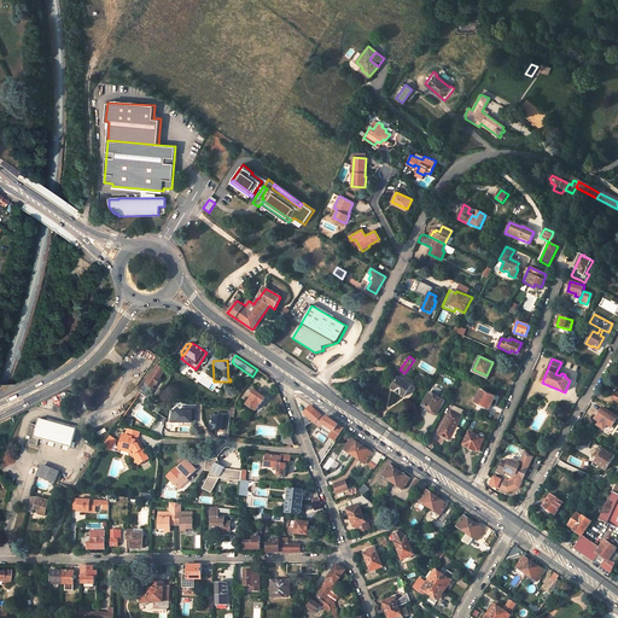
[(155,389),(152,388),(156,384),(156,385),(159,379),(164,371),(158,366),(146,383),(140,392),(149,398),(155,389)]
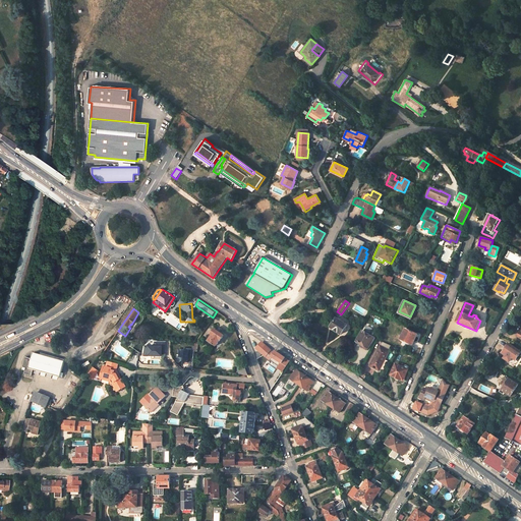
[(341,334),(347,326),(336,319),(331,328),(341,334)]
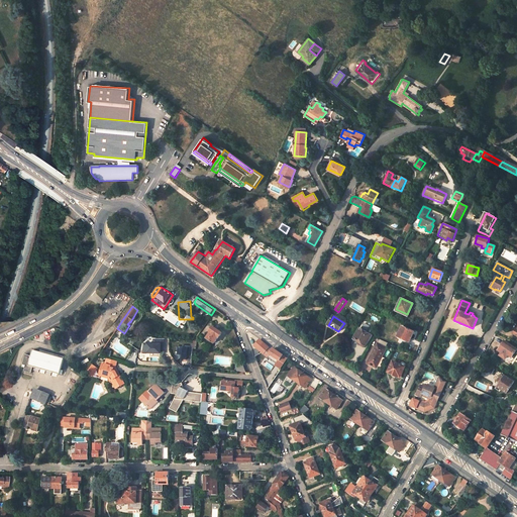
[(364,347),(371,335),(366,332),(370,326),(365,324),(360,329),(359,329),(353,339),(358,341),(360,342),(359,345),(364,347)]
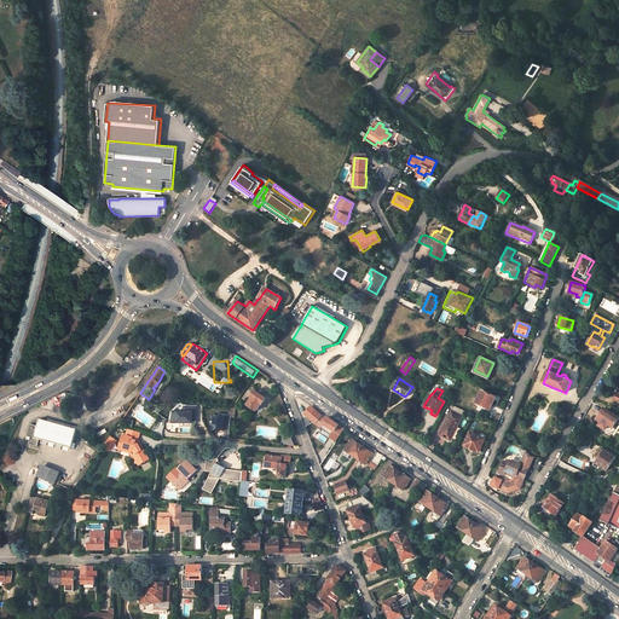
[(248,406),(256,411),(261,405),(262,405),(266,399),(255,392),(250,398),(253,399),(248,406)]
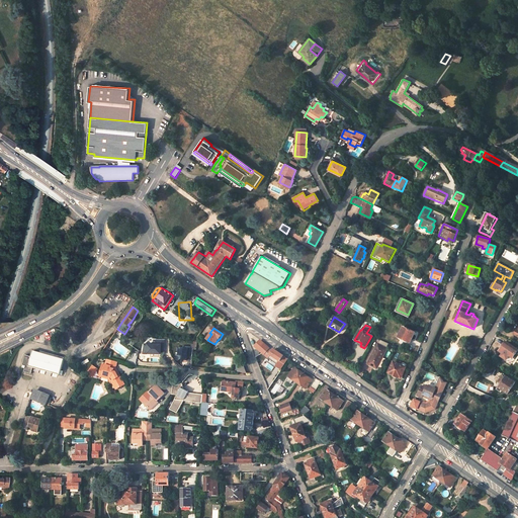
[(410,343),(415,333),(403,328),(399,338),(410,343)]
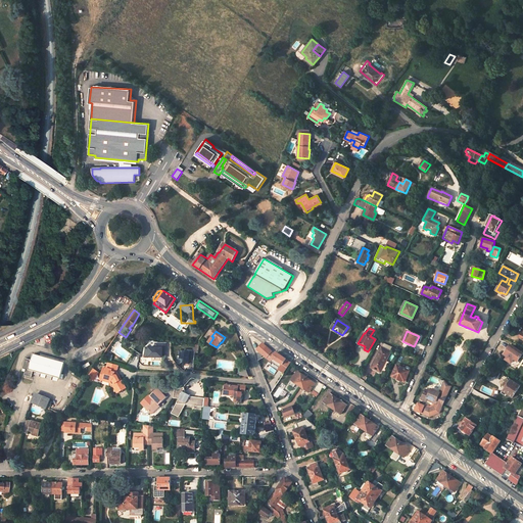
[(154,347),(145,347),(145,359),(152,359),(152,365),(160,365),(160,359),(167,359),(167,343),(154,343),(154,347)]
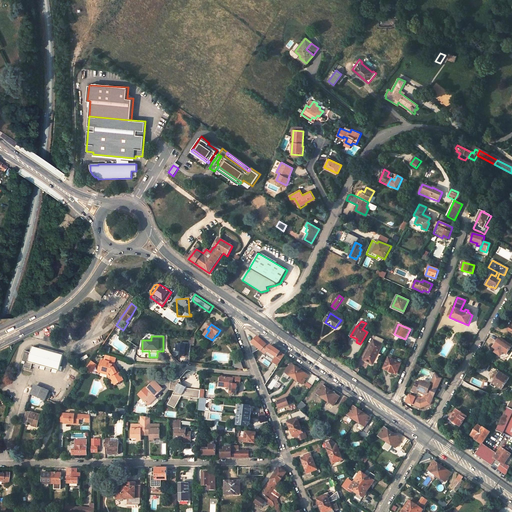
[(507,354),(511,346),(511,345),(500,337),(497,341),(496,340),(494,343),(496,344),(493,347),(497,350),(495,352),(500,356),(503,351),(507,354)]
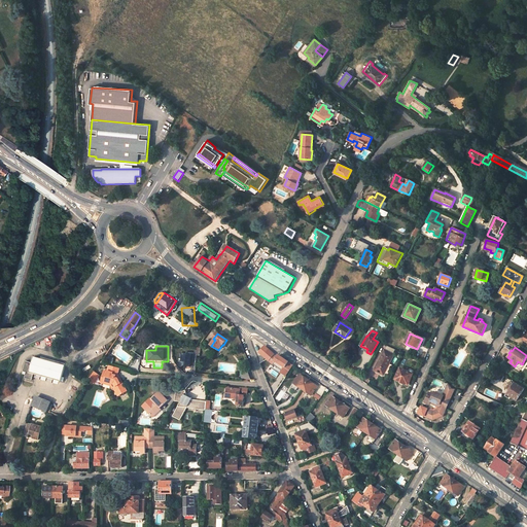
[(195,350),(195,354),(181,354),(181,362),(184,362),(184,367),(195,369),(197,350),(195,350)]
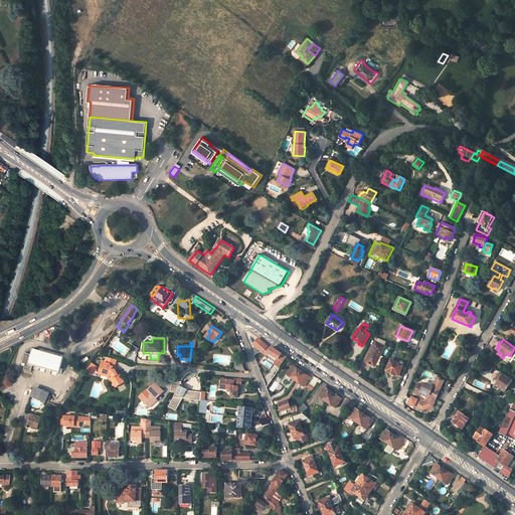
[(275,364),(280,367),(286,357),(273,347),(271,349),(263,342),(258,348),(267,356),(276,362),(275,364)]
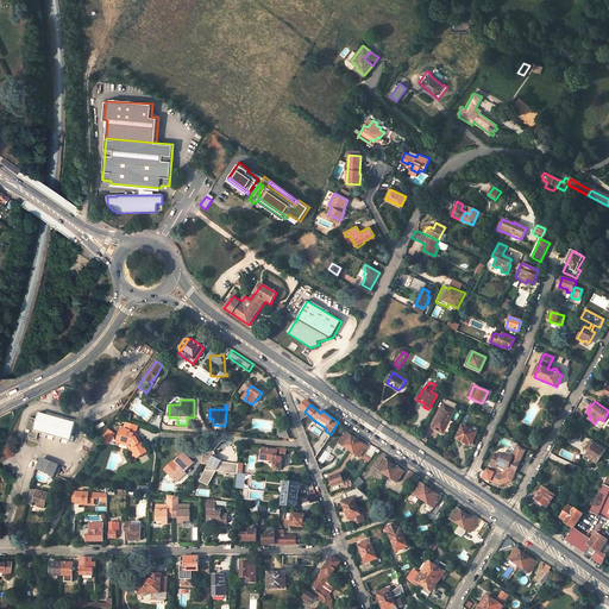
[(443,432),(454,409),(445,405),(433,427),(443,432)]
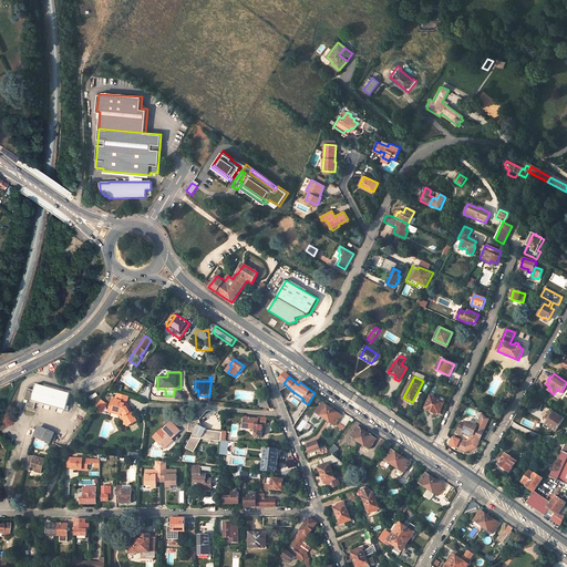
[(27,404),(26,411),(33,413),(34,406),(65,413),(65,412),(68,413),(69,408),(66,408),(69,395),(34,388),(33,394),(31,394),(31,393),(27,392),(23,403),(27,404)]
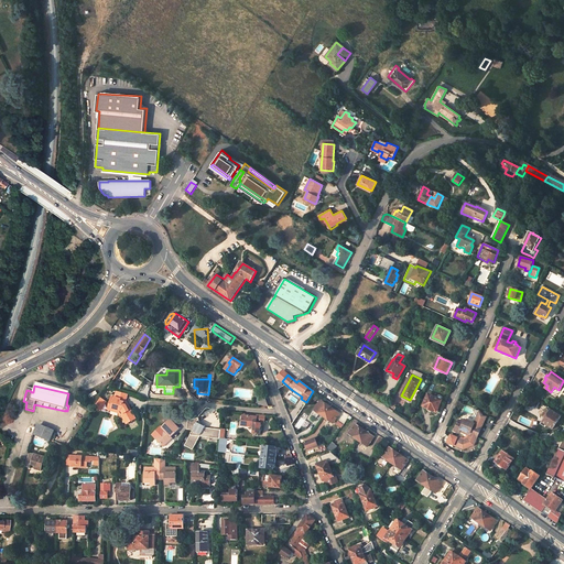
[(122,399),(128,401),(129,394),(118,391),(117,398),(122,399)]
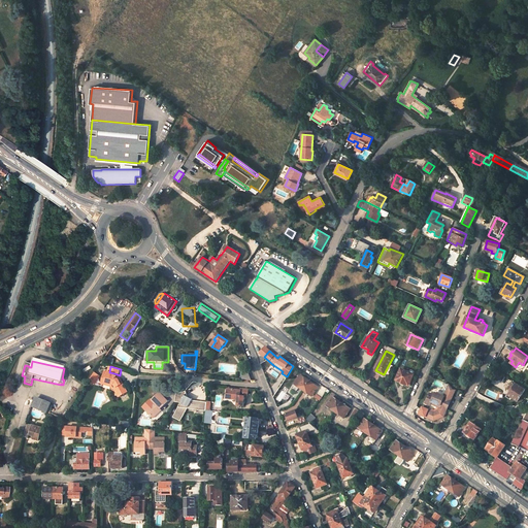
[(408,385),(413,374),(400,369),(396,380),(408,385)]
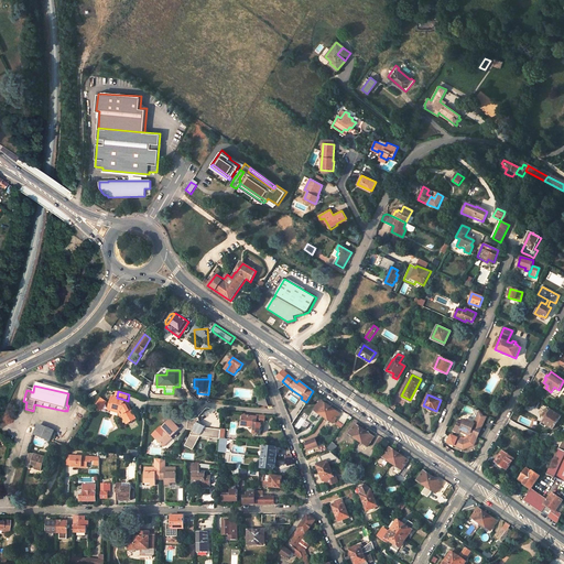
[(259,397),(258,405),(269,407),(266,398),(259,397)]
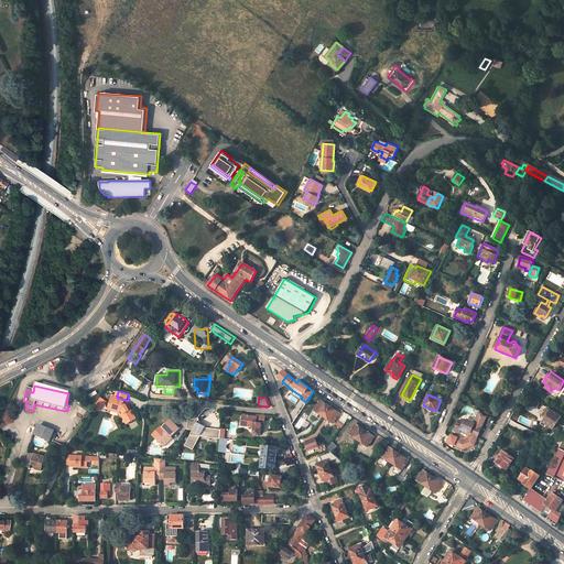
[(122,399),(117,398),(116,400),(112,399),(110,408),(114,409),(112,412),(120,414),(123,412),(126,415),(123,416),(126,420),(129,424),(137,420),(132,411),(130,411),(128,407),(125,405),(126,402),(122,401),(122,399)]
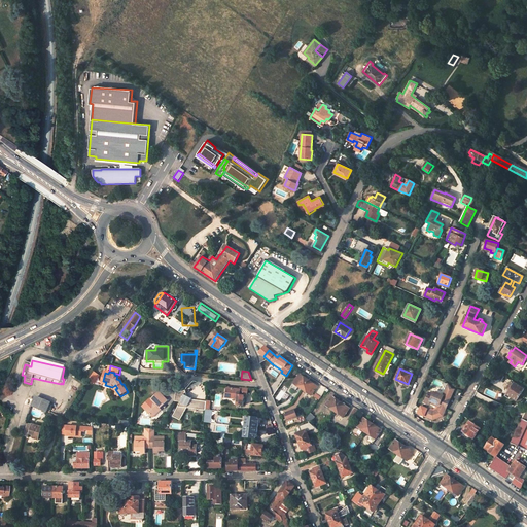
[(309,381),(300,375),(293,384),(303,390),(309,381)]
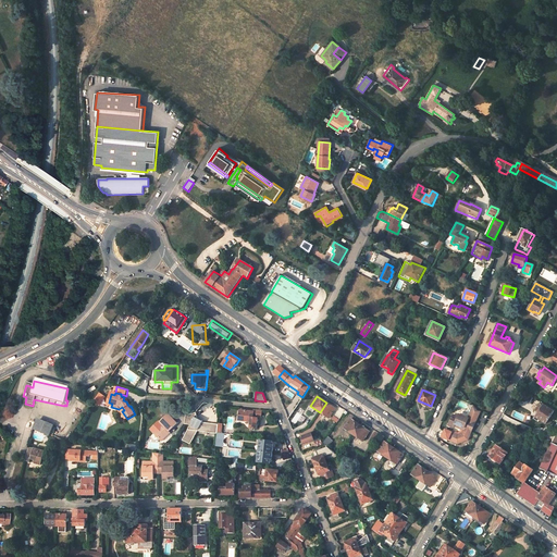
[(329,418),(335,408),(326,403),(320,412),(329,418)]
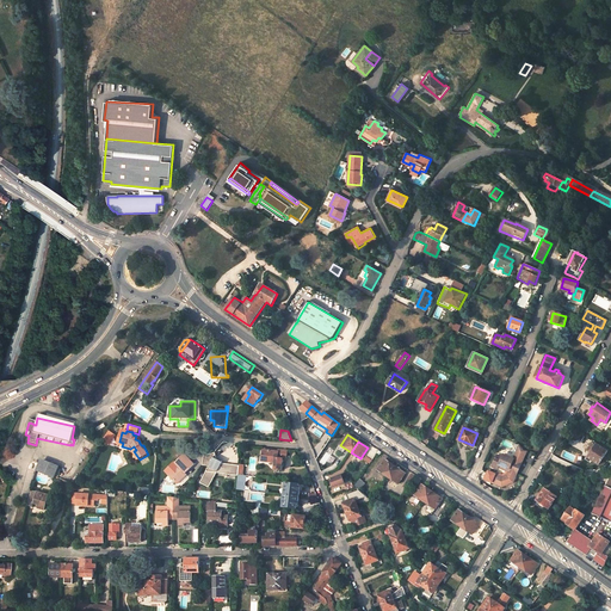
[(598,464),(608,451),(593,442),(590,448),(593,449),(591,452),(588,457),(598,464)]
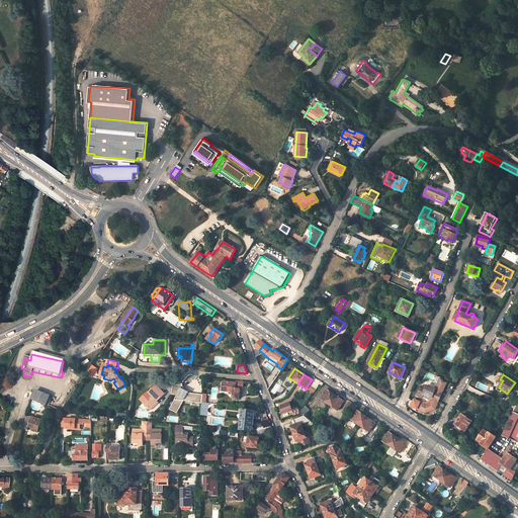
[(444,381),(440,377),(435,389),(427,384),(426,387),(421,385),(416,395),(422,398),(422,396),(423,394),(432,398),(431,400),(438,403),(446,382),(444,381)]
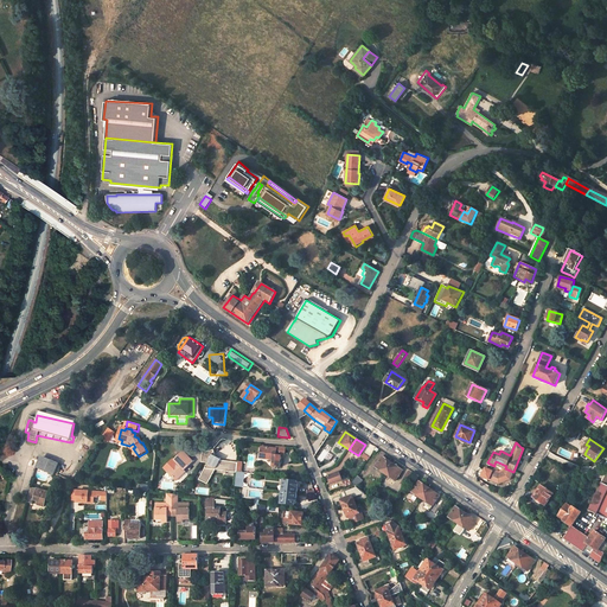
[(280,467),(281,457),(285,457),(286,448),(278,447),(278,451),(262,448),(261,459),(273,460),(273,466),(280,467)]
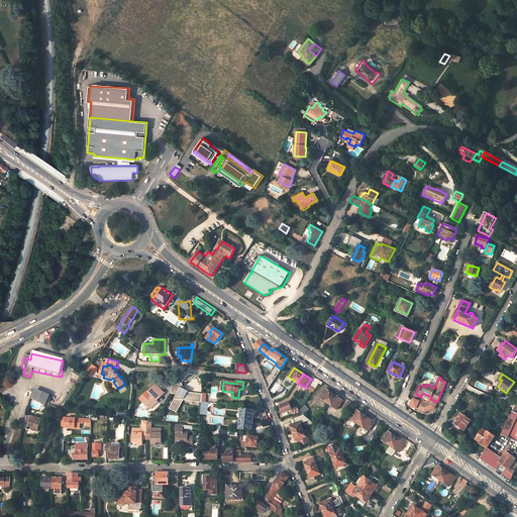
[(308,389),(313,392),(318,385),(314,382),(308,389)]
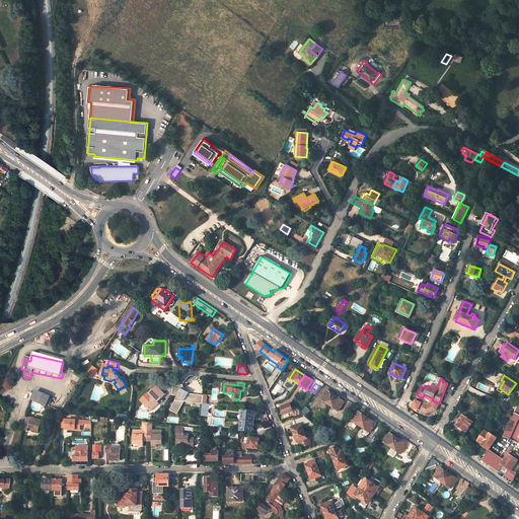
[(184,393),(182,384),(173,387),(172,395),(177,396),(169,410),(176,415),(183,402),(196,403),(197,395),(184,393)]
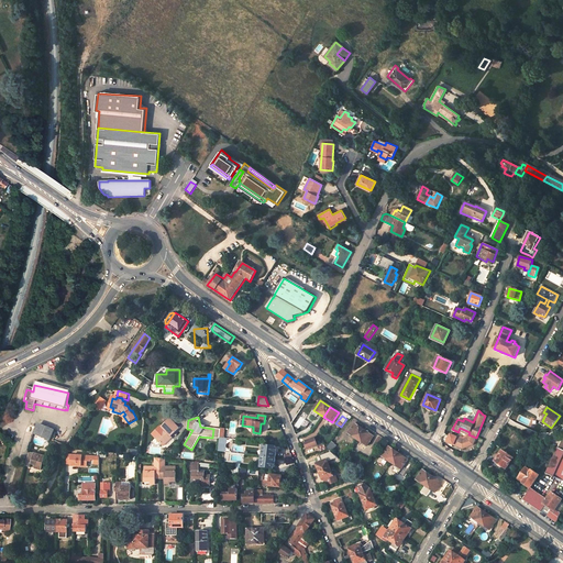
[(156,437),(164,445),(170,440),(168,438),(179,428),(170,419),(162,427),(165,429),(156,437)]
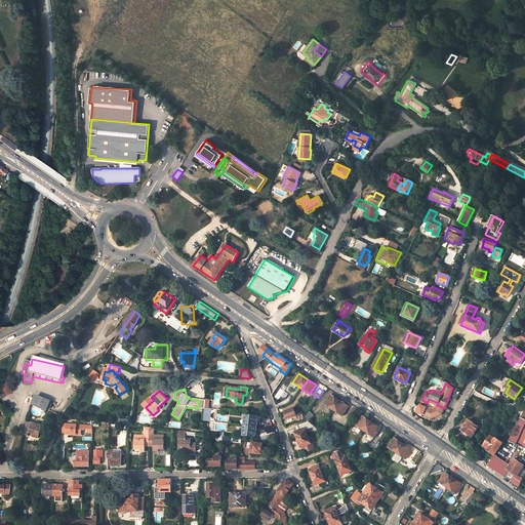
[(339,401),(329,395),(324,404),(333,410),(339,401)]
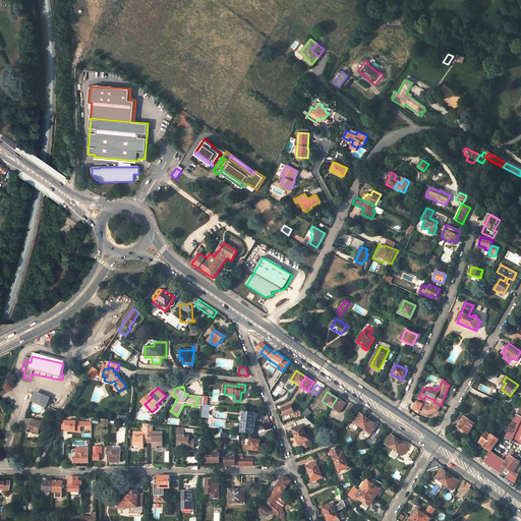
[(50,400),(36,394),(32,402),(47,408),(50,400)]
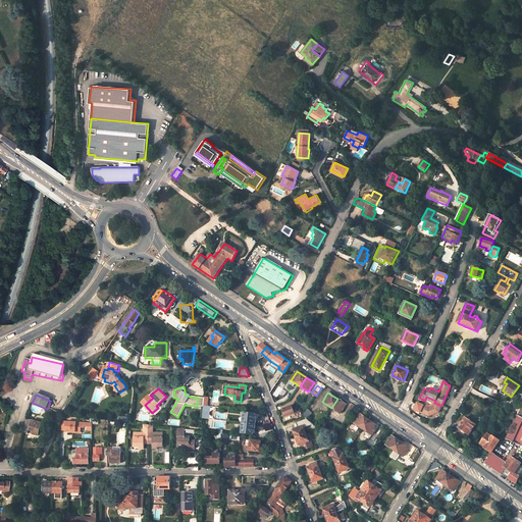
[(340,413),(346,405),(337,399),(331,408),(340,413)]
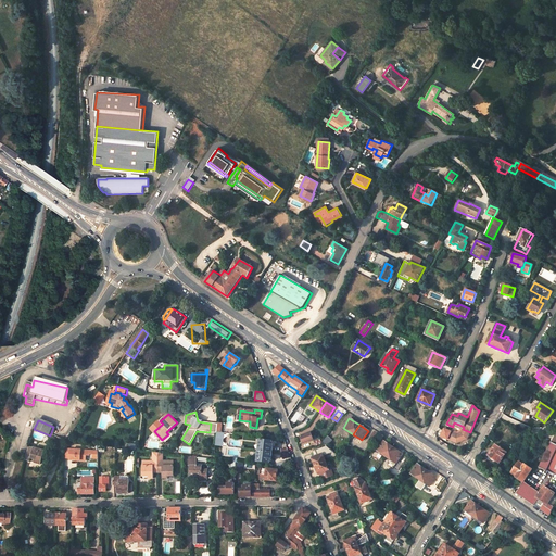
[(220,428),(216,428),(216,433),(215,445),(223,446),(224,432),(220,432),(220,428)]
